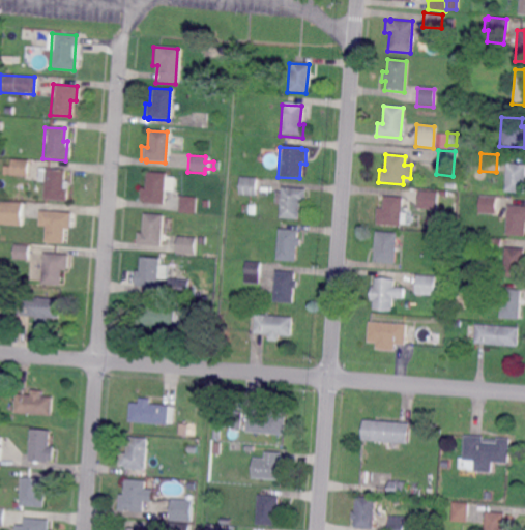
[(24,177),(7,176),(8,159),(25,160),(24,177)]
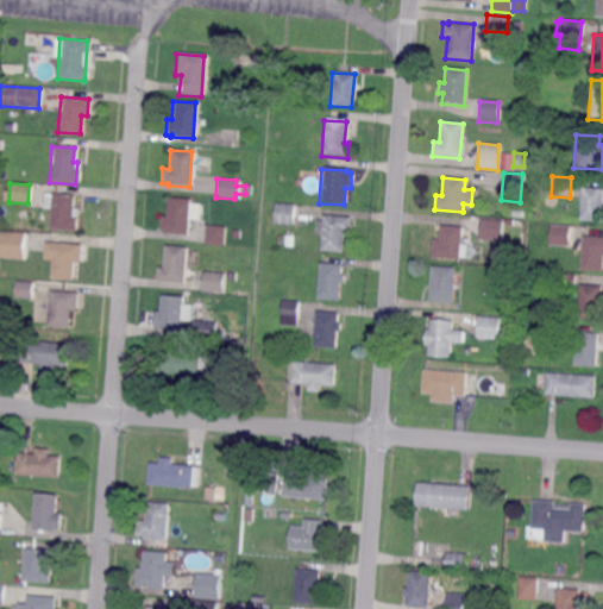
[(602,223),(578,221),(580,188),(602,190),(601,208),(602,208),(602,223)]
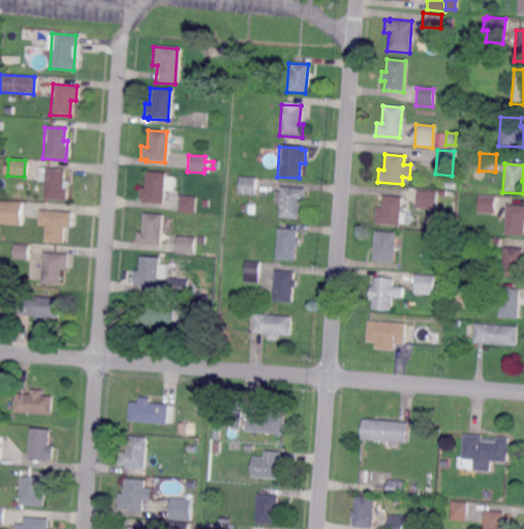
[(63,201),(40,199),(41,182),(36,182),(37,167),(62,169),(61,182),(65,182),(63,201)]
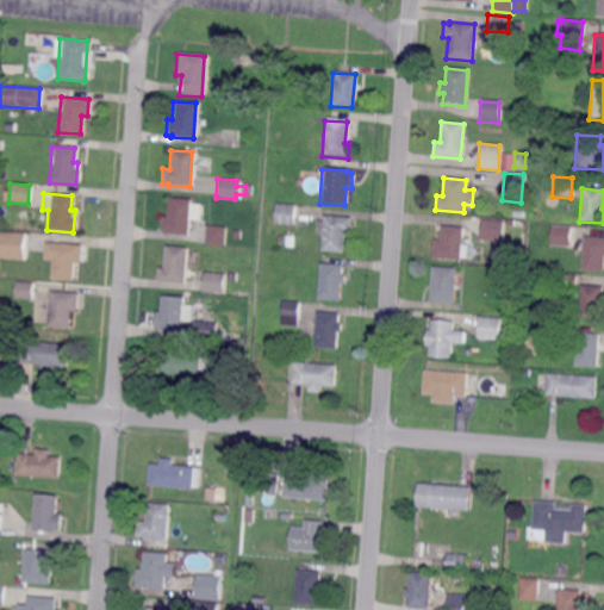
[(185,237),(163,236),(163,232),(157,232),(159,218),(164,218),(166,200),(187,201),(185,237)]
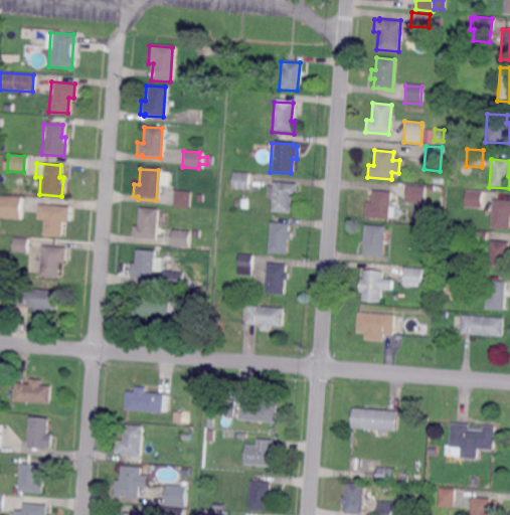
[(245,191),(229,190),(230,173),(246,174),(245,191)]
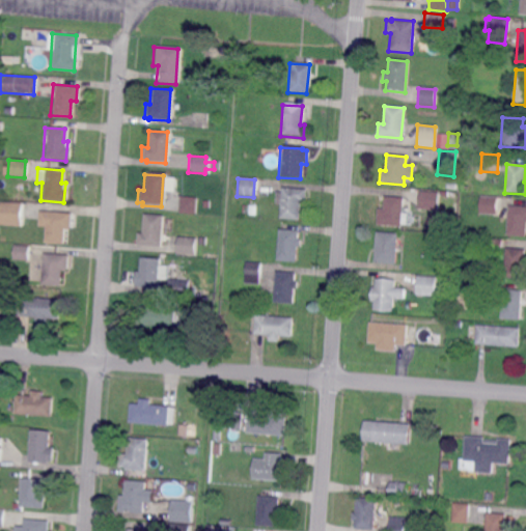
[(303,202),(299,201),(297,221),(278,219),(279,204),(273,204),(274,192),(280,193),(280,188),(305,190),(303,202)]
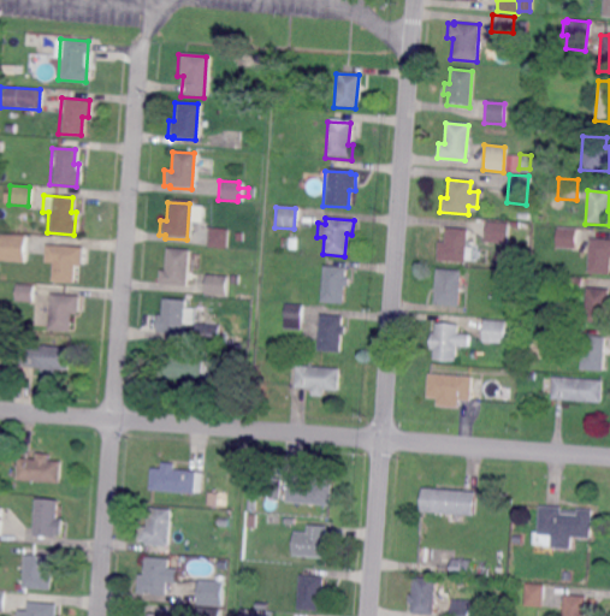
[(504,244),(483,242),(485,221),(505,224),(504,244)]
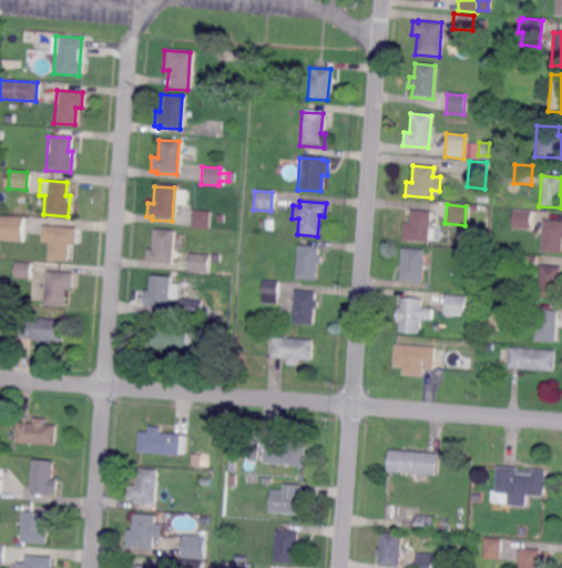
[(205,230),(187,229),(188,211),(207,212),(205,230)]
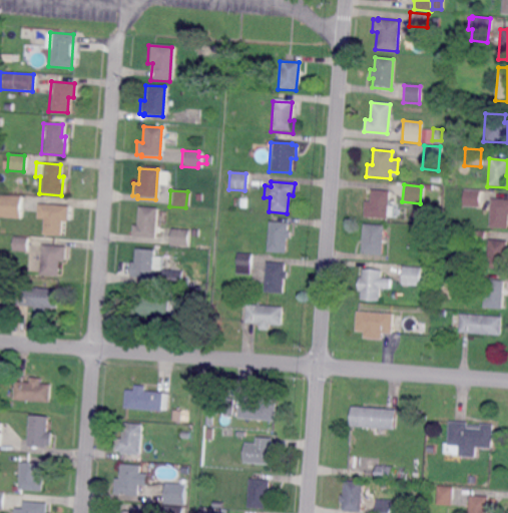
[(387,218),(363,217),(364,200),(369,201),(370,190),(388,191),(387,218)]
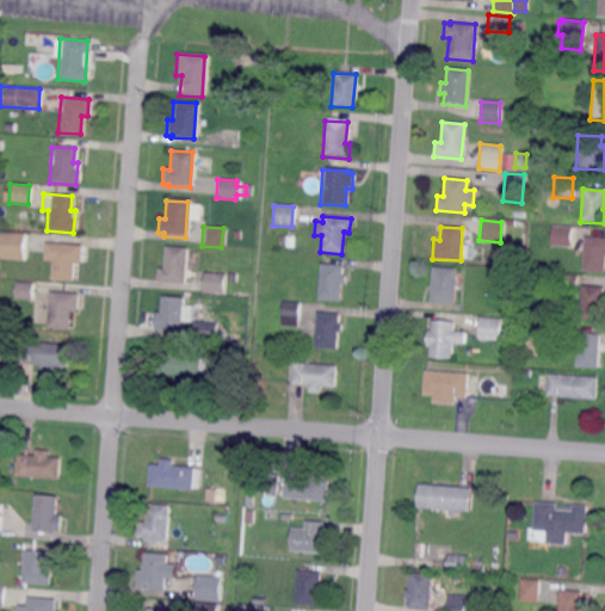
[(569,248),(548,247),(549,227),(570,228),(569,248)]
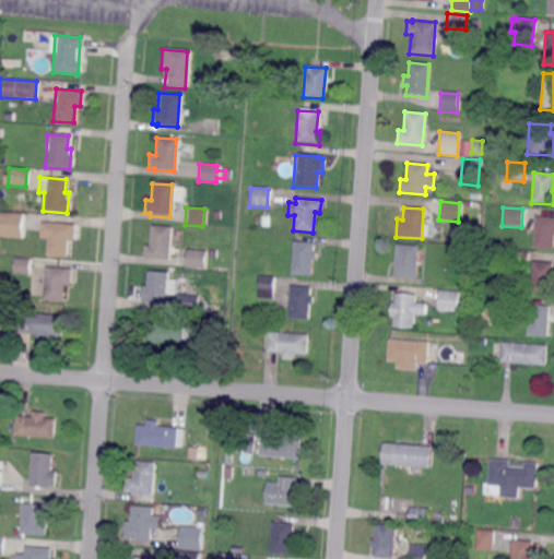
[(19,238),(0,237),(0,212),(21,214),(19,238)]
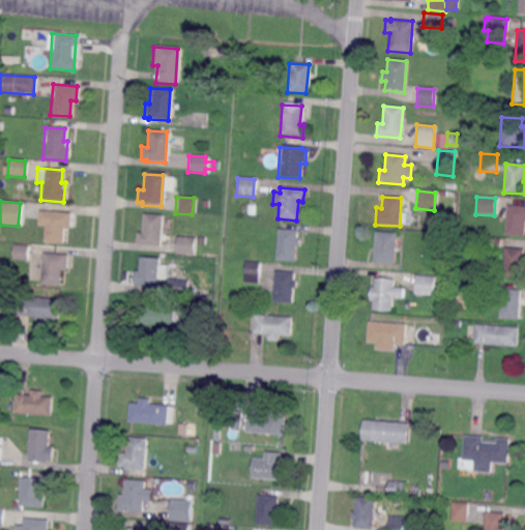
[(524,223),(523,236),(503,235),(505,206),(524,206),(524,223)]
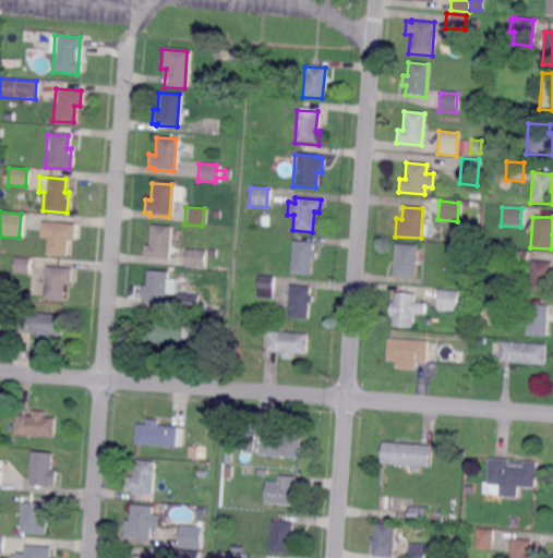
[(71,241),(64,241),(63,257),(43,256),(45,239),(37,238),(38,222),(72,225),(71,241)]
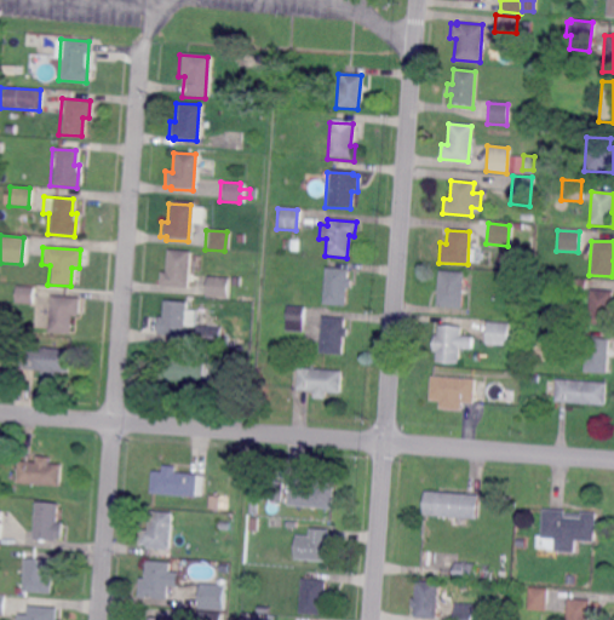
[(185,290),(158,287),(159,273),(164,273),(165,251),(188,252),(185,290)]
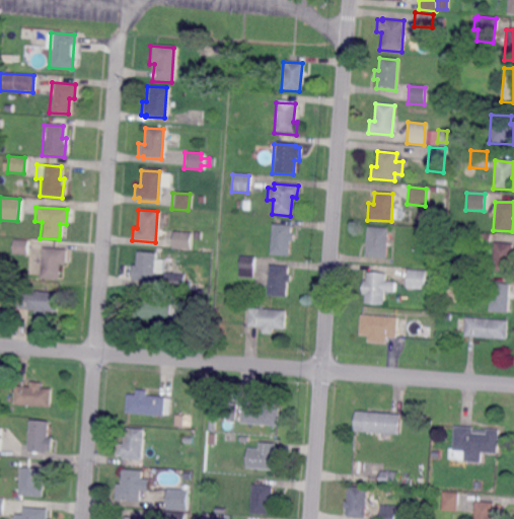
[(291,241),(288,241),(287,255),(269,254),(271,224),(290,225),(289,233),(292,234),(291,241)]
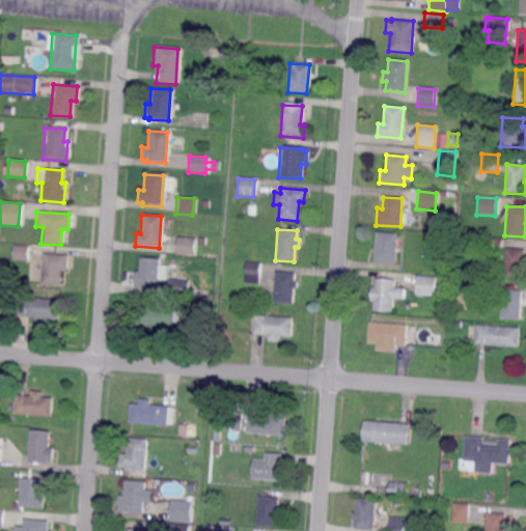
[(394,264),(372,262),(375,232),(396,233),(394,264)]
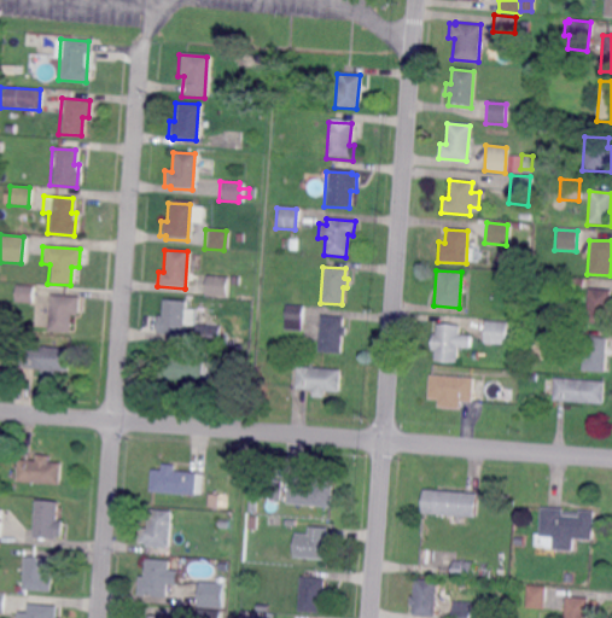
[(222,297),(202,296),(203,275),(223,277),(222,297)]
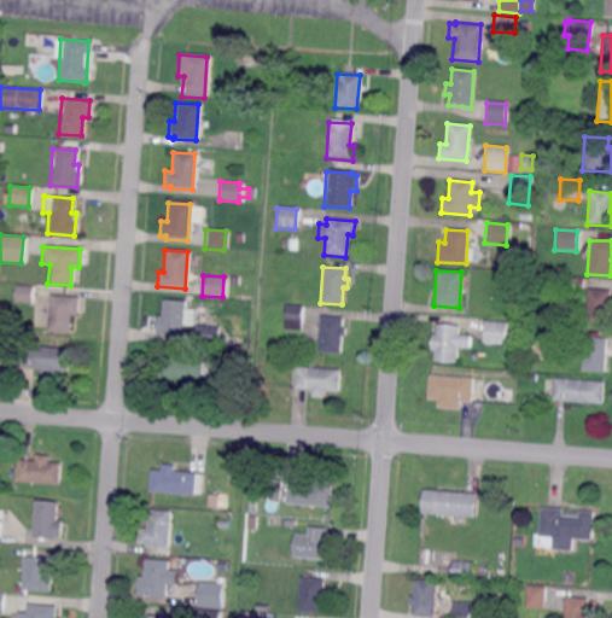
[(581,292),(564,291),(563,295),(557,293),(558,278),(581,279),(581,292)]
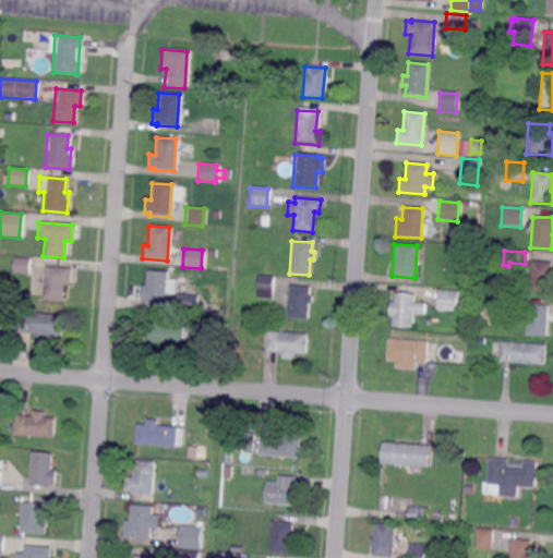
[(25,275),(9,273),(11,257),(26,259),(25,275)]
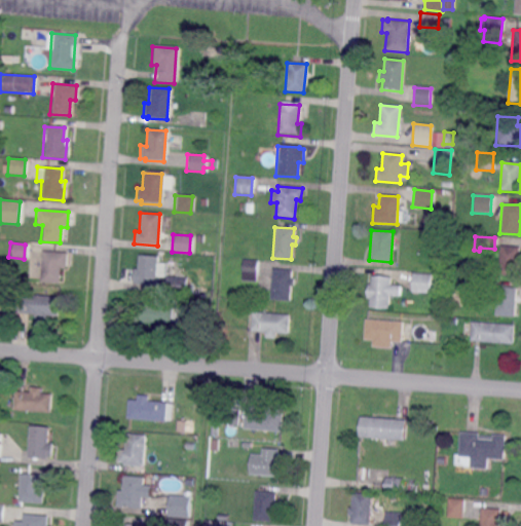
[(520,256),(520,264),(516,263),(515,276),(496,275),(498,247),(518,248),(517,255),(520,256)]
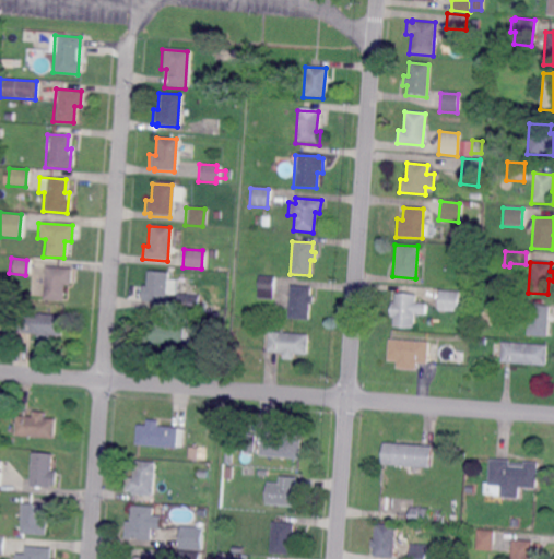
[(66,286),(60,286),(59,302),(39,301),(42,269),(67,270),(66,286)]
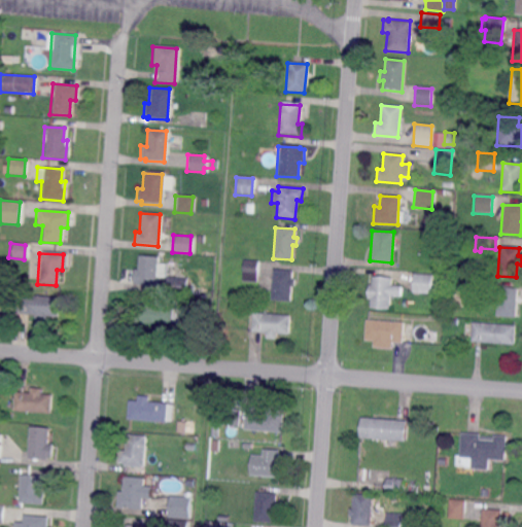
[(154,286),(131,285),(132,270),(136,270),(137,256),(157,257),(154,286)]
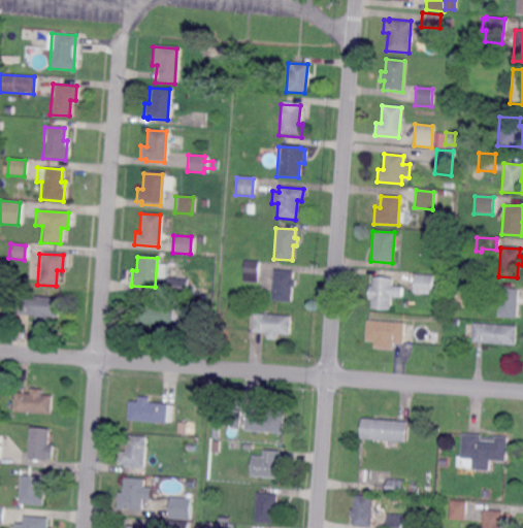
[(255,285),(239,284),(240,262),(256,263),(255,285)]
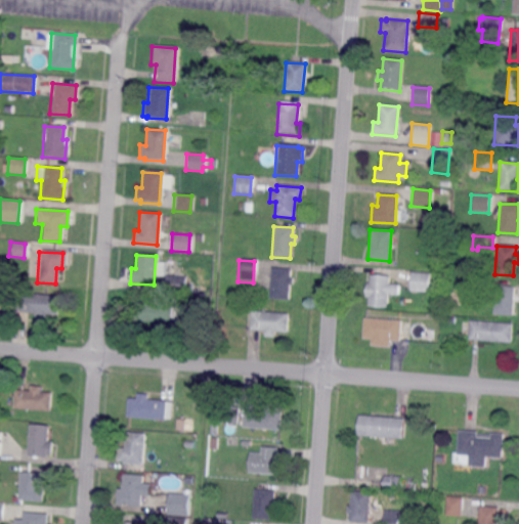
[(291,286),(288,286),(287,301),(268,299),(270,267),(290,269),(289,277),(291,277),(291,286)]
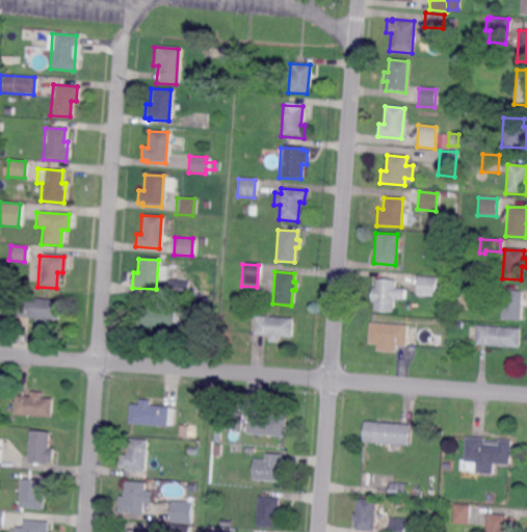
[(433,296),(415,295),(416,276),(435,277),(433,296)]
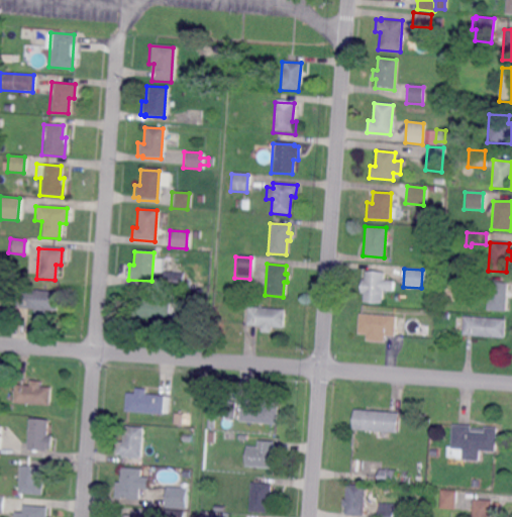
[(179,290),(160,288),(162,272),(181,273),(179,290)]
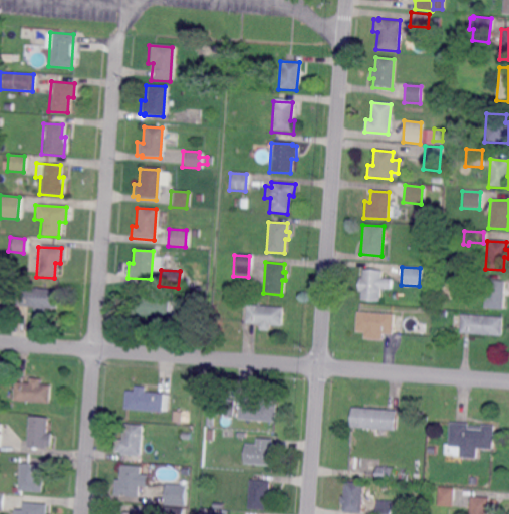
[(378,303),(360,301),(360,293),(358,292),(359,279),(361,279),(362,270),(382,272),(378,303)]
